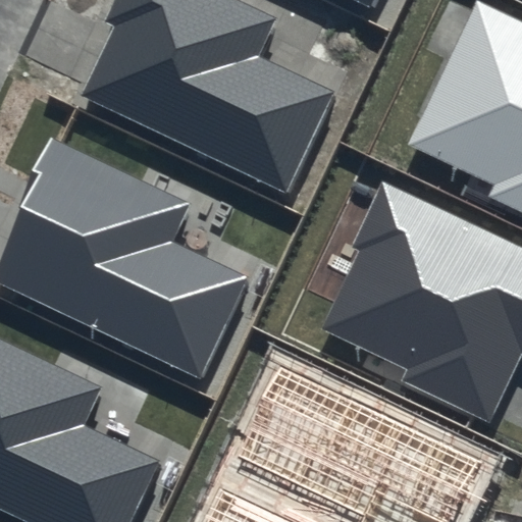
[(277,16),(243,0),(115,0),(106,21),(113,24),(80,96),(285,194),(334,91),(259,54),(277,16)]
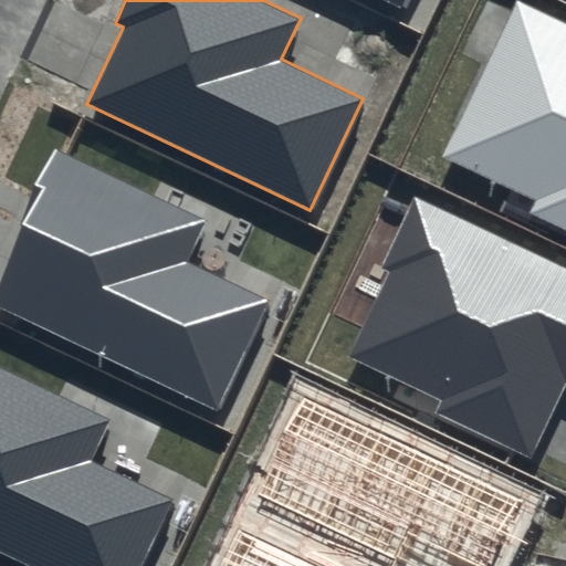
[(385,0),(404,9),(407,0),(385,0)]
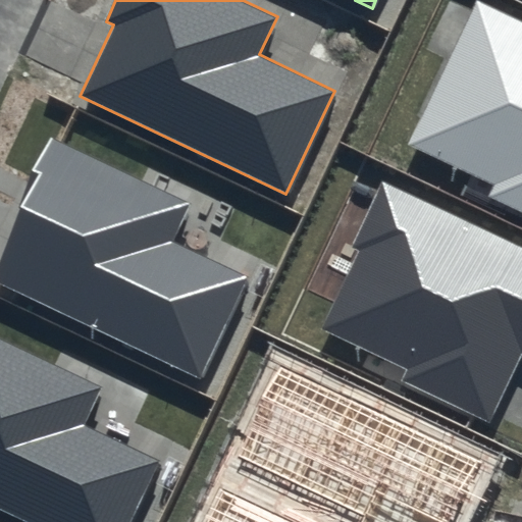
[(521,20),(477,0),(409,145),(494,186),(489,197),(521,212),(521,20)]
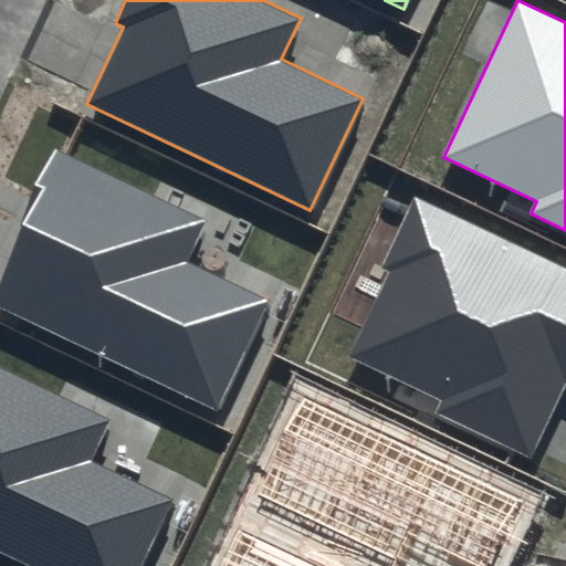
[(206,219),(58,148),(20,224),(29,228),(0,286),(0,308),(216,411),(269,300),(186,260),(206,219)]
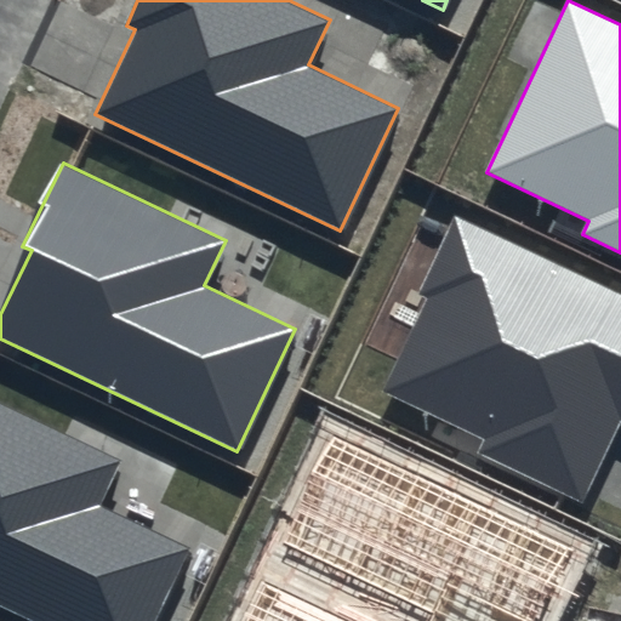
[(620,295),(455,216),(417,295),(427,300),(383,392),(485,440),(478,455),(584,503),(620,423),(620,295)]
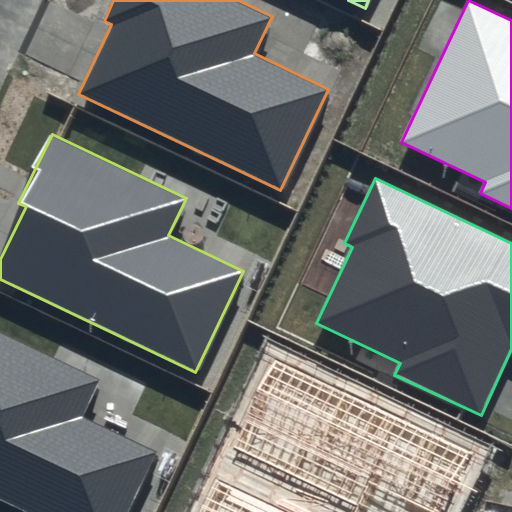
[(101,380),(0,332),(0,502),(20,511),(129,511),(158,453),(83,418),(101,380)]
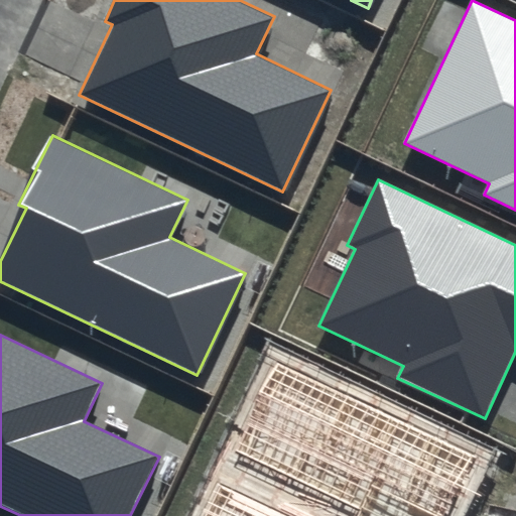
[(444,515),(474,456),(279,364),(239,452),(360,509),(356,515),(444,515)]
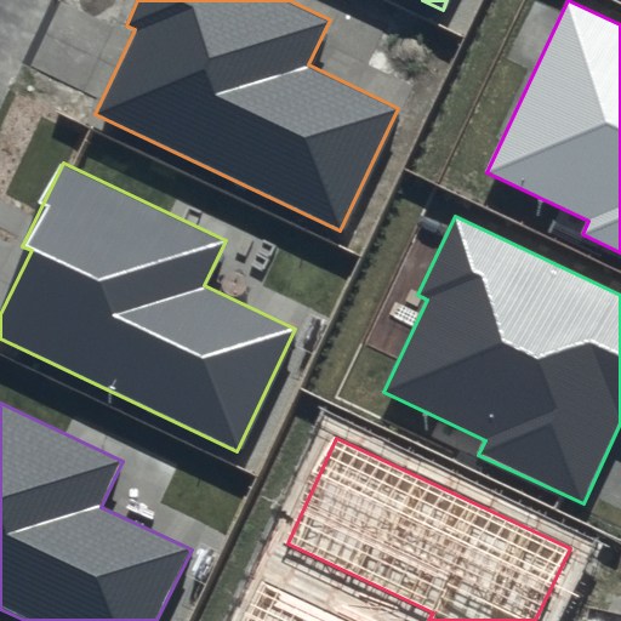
[(348,620),(263,581),(244,620),(348,620)]
